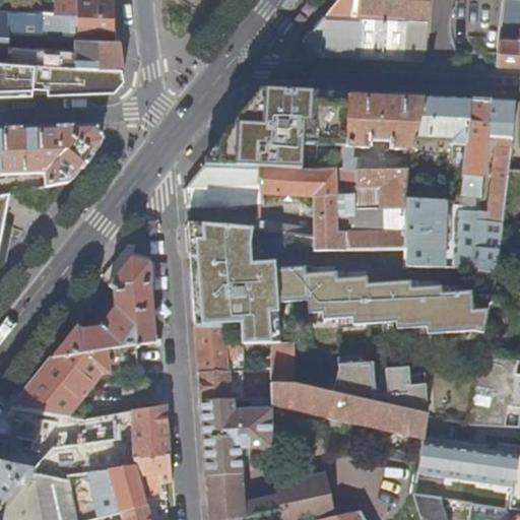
[(0,0),(0,60),(49,63),(121,66),(118,39),(115,39),(77,39),(77,12),(56,11),(26,12),(27,0),(0,0)]
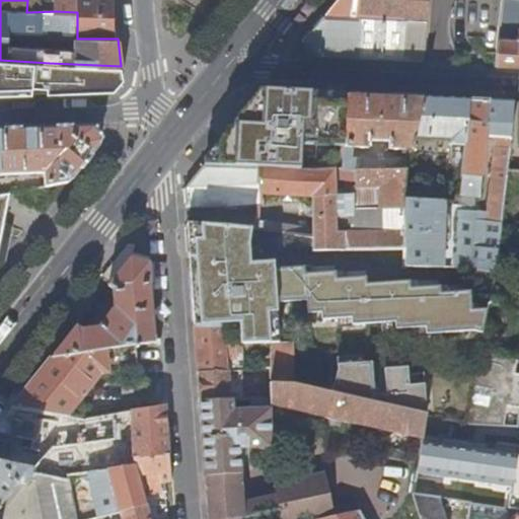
[(27,0),(26,12),(56,11),(77,12),(77,39),(115,39),(115,13),(114,0),(27,0)]
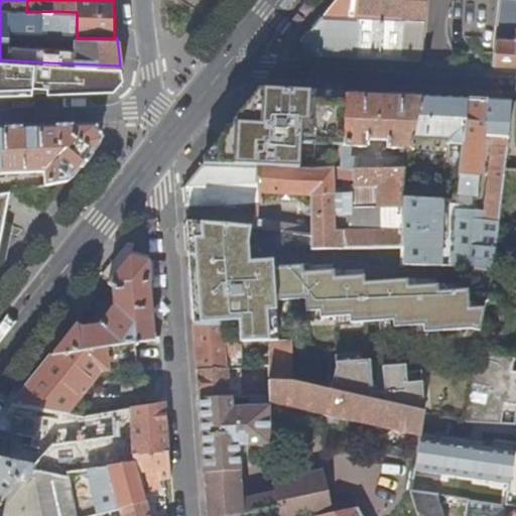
[(426,0),(335,0),(321,17),(404,21),(402,60),(422,60),(426,0)]
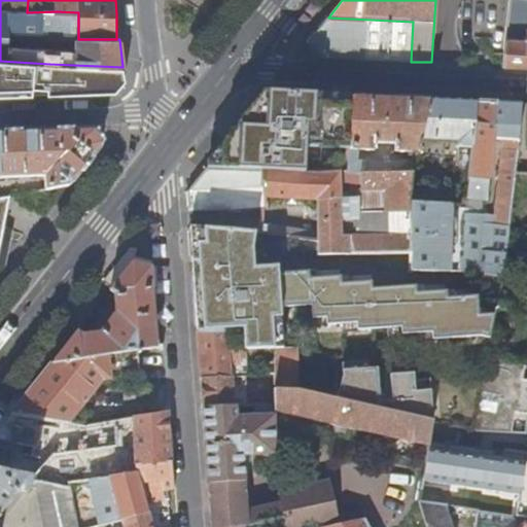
[(526,0),(511,0),(503,66),(526,66),(526,0)]
